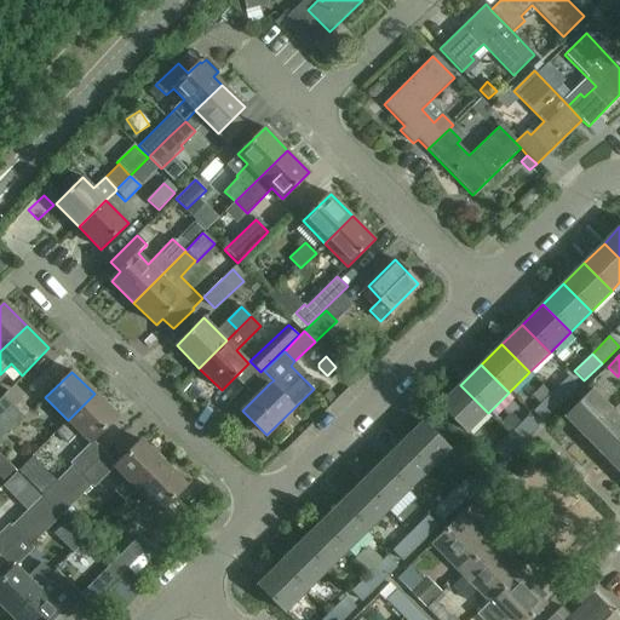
[(568,377),(551,394),(561,405),(579,386),(568,377)]
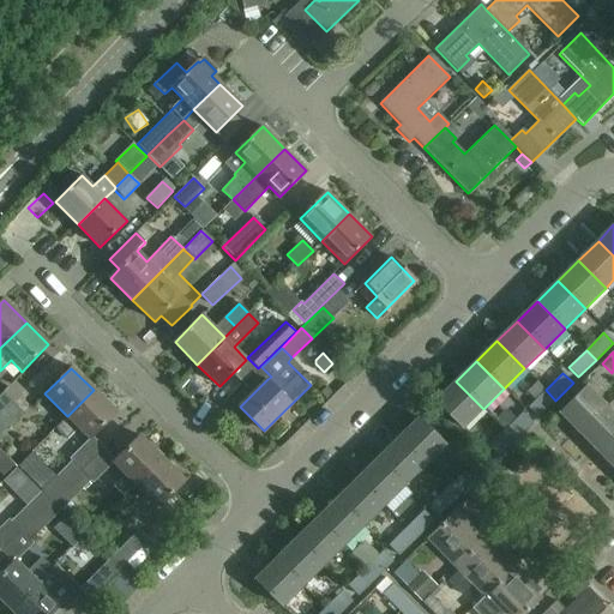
[(483,409),(456,381),(435,402),(463,429),(483,409)]
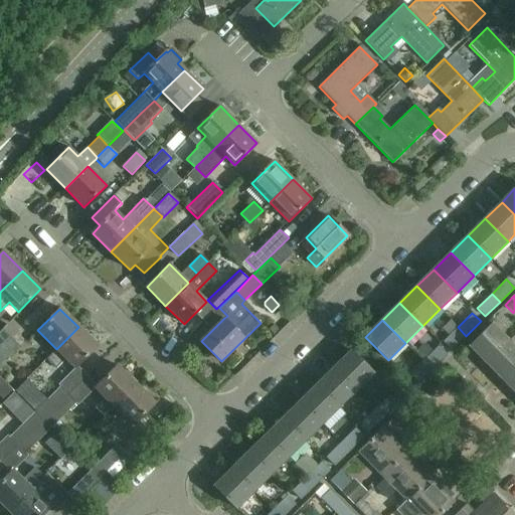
[(486,365),(509,343),(492,325),(469,348),(486,365)]
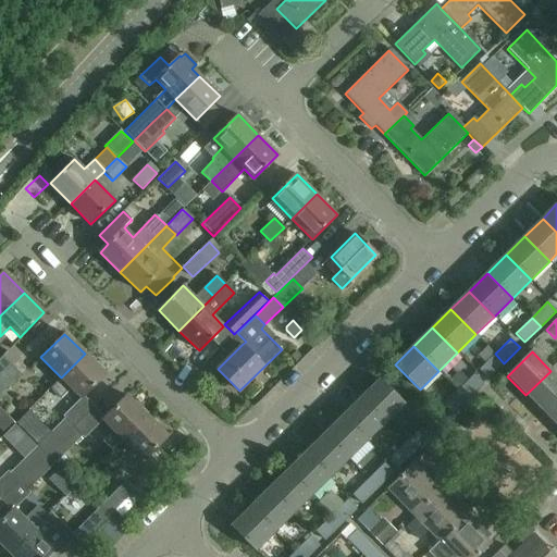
[(85,354),(61,378),(50,388),(61,398),(71,387),(82,398),(106,374),(85,354)]
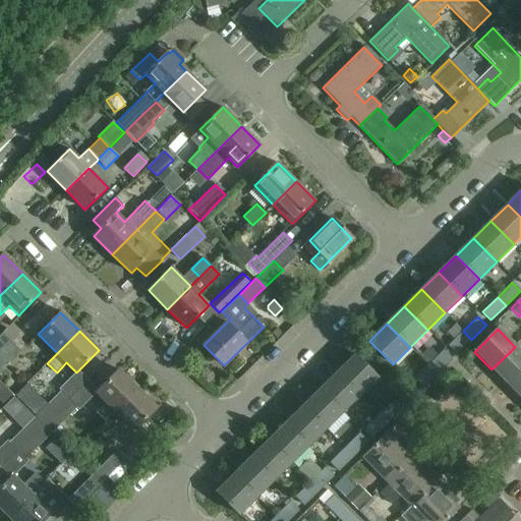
[(471,340),(463,331),(449,345),(457,354),(471,340)]
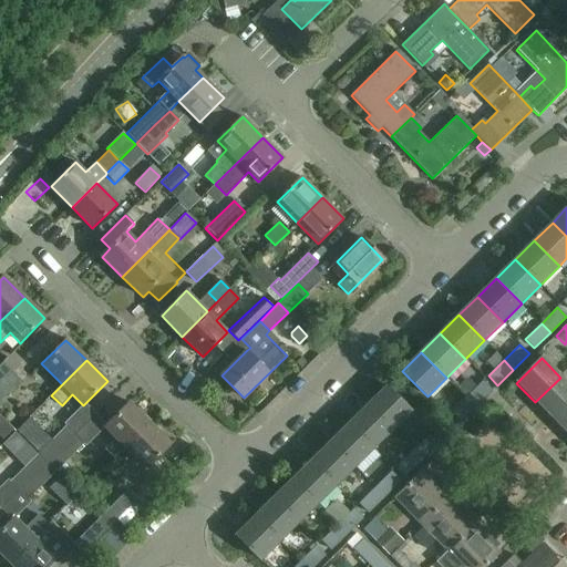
[(2,363),(0,366),(0,383),(12,372),(2,363)]
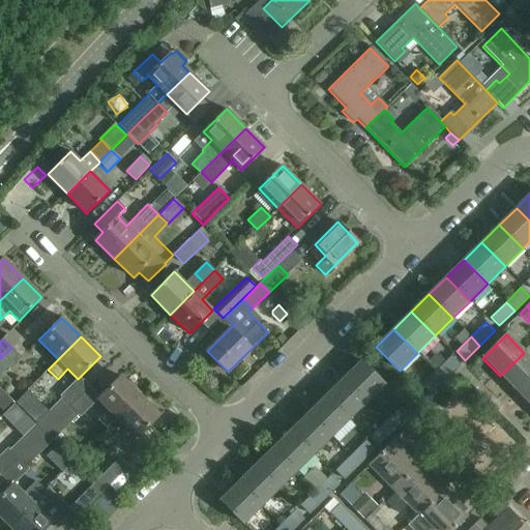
[(0,375),(20,356),(11,348),(0,358),(0,375)]
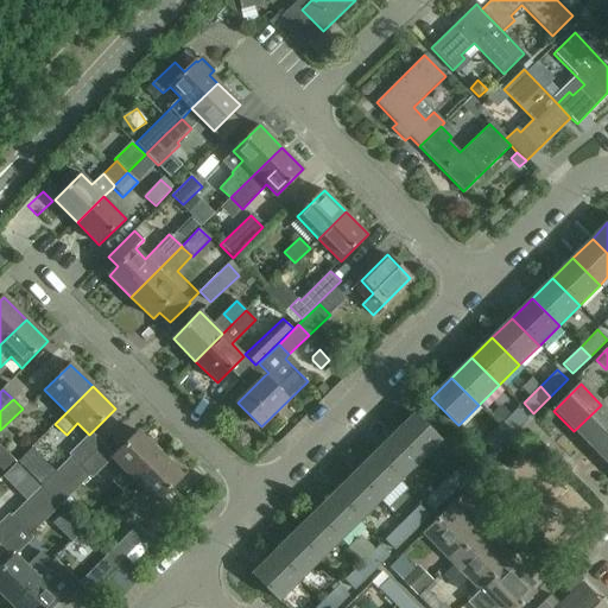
[(607,437),(607,411),(601,405),(574,431),(594,451),(607,437)]
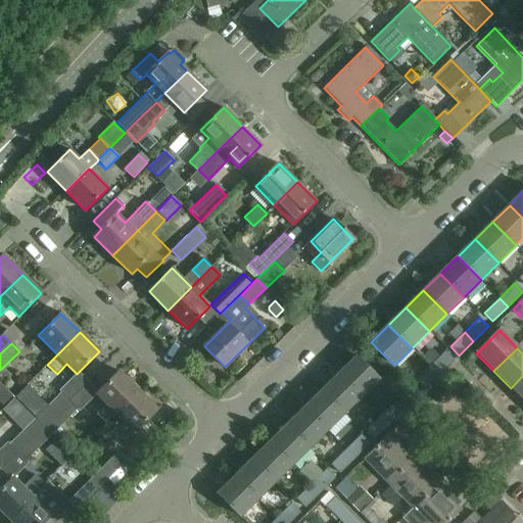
[(430,367),(438,375),(454,360),(445,351),(430,367)]
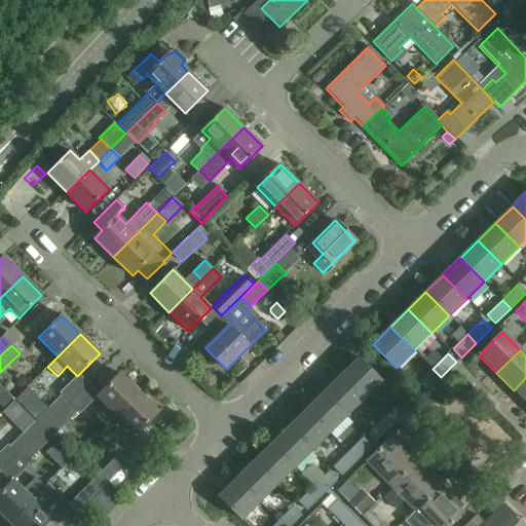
[(341,376),(364,400),(381,382),(359,359),(341,376)]
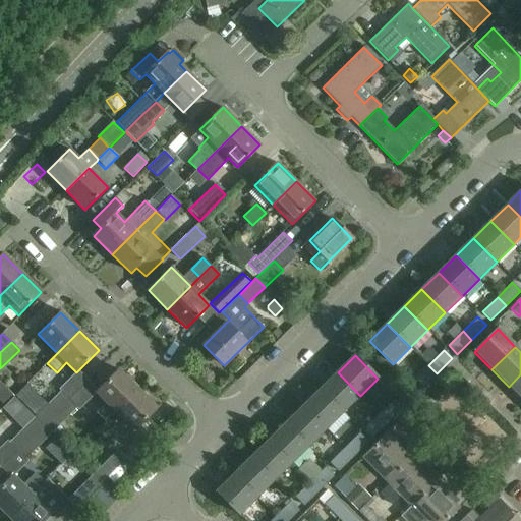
[(437,373),(428,365),(414,380),(422,388),(437,373)]
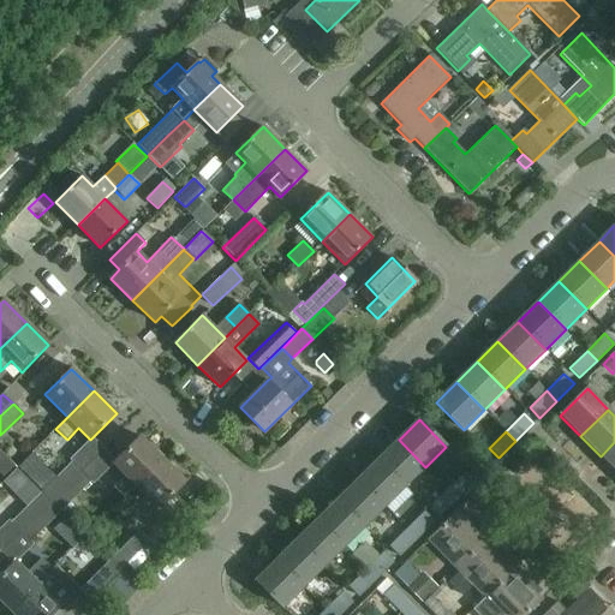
[(114,464),(125,475),(114,487),(124,497),(136,485),(162,459),(141,437),(114,464)]
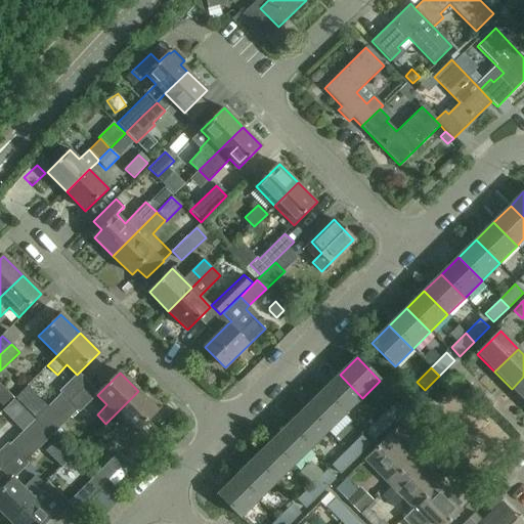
[(340,375),(322,392),(345,416),(362,398),(340,375)]
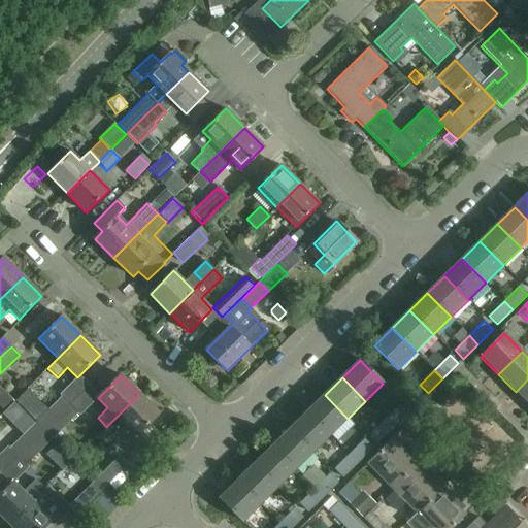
[(527,380),(516,392),(527,404),(527,380)]
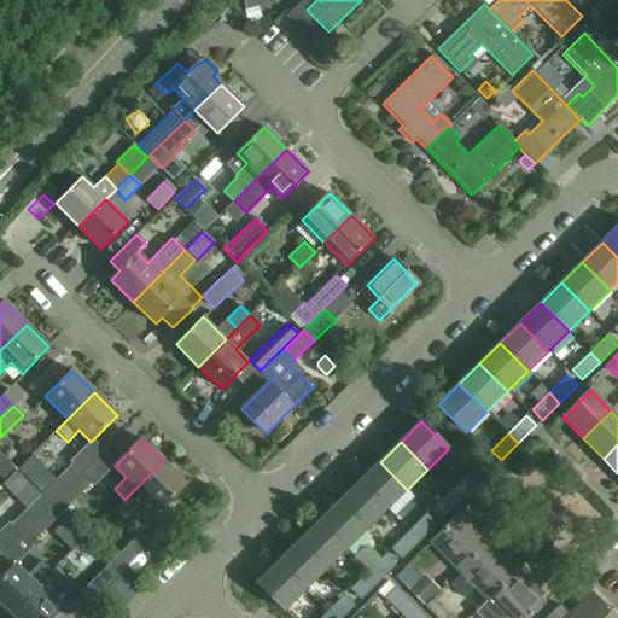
[(163,461),(136,488),(159,511),(186,484),(163,461)]
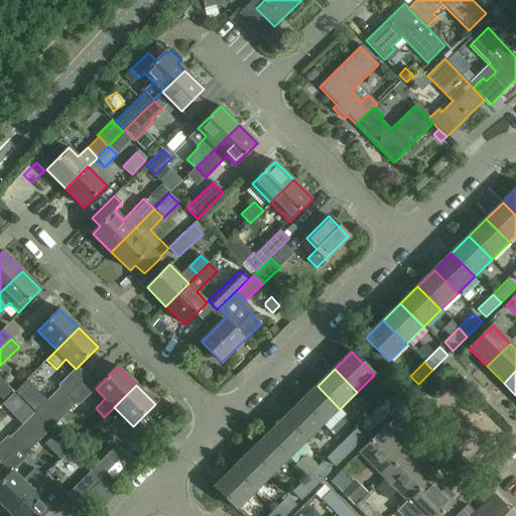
[(340,409),(317,386),(300,403),(323,426),(340,409)]
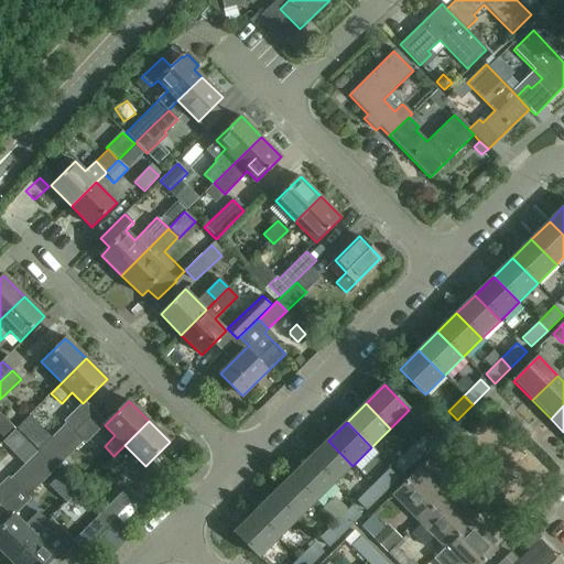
[(46,461),(74,433),(65,424),(38,452),(46,461)]
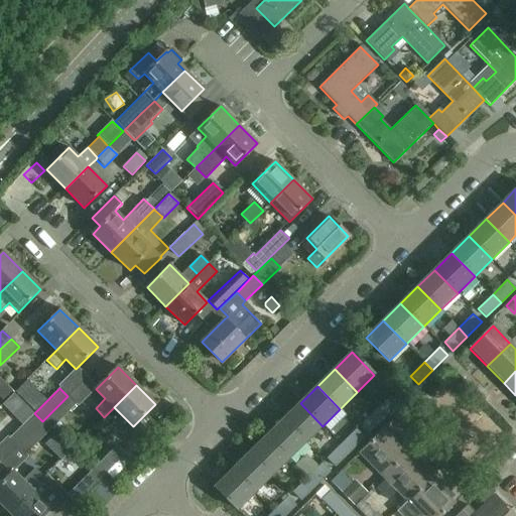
[(388,398),(375,410),(384,418),(398,404),(390,395),(388,398)]
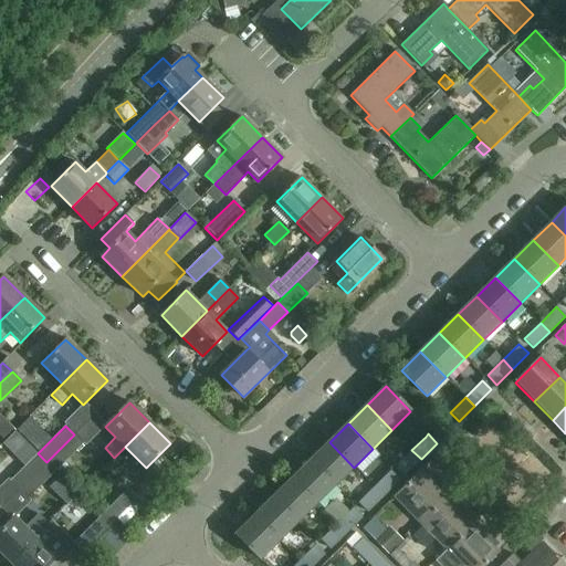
[(74,435),(46,462),(56,471),(84,443),(74,435)]
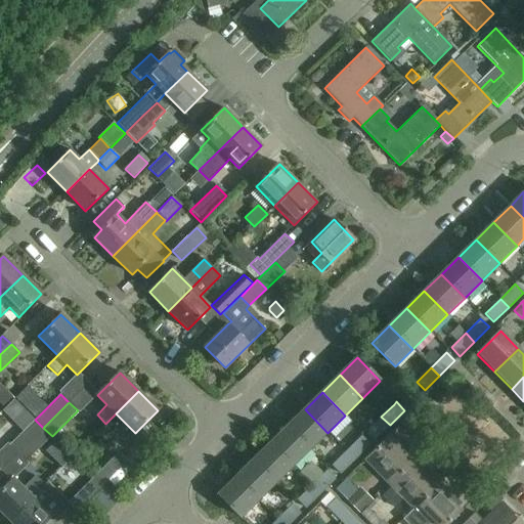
[(328,433),(305,409),(288,427),(310,449),(328,433)]
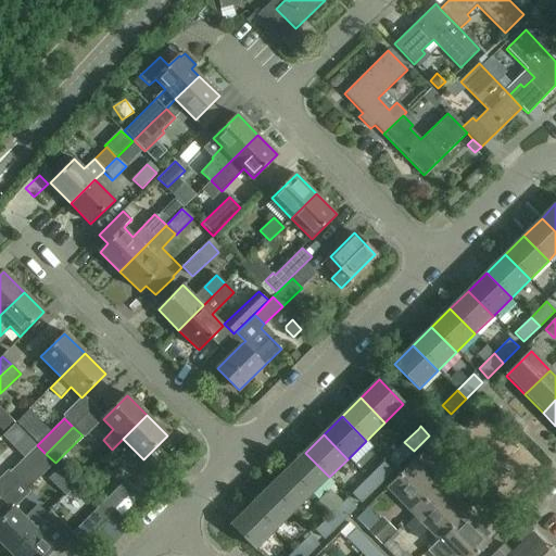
[(404,442),(388,457),(397,467),(414,451),(404,442)]
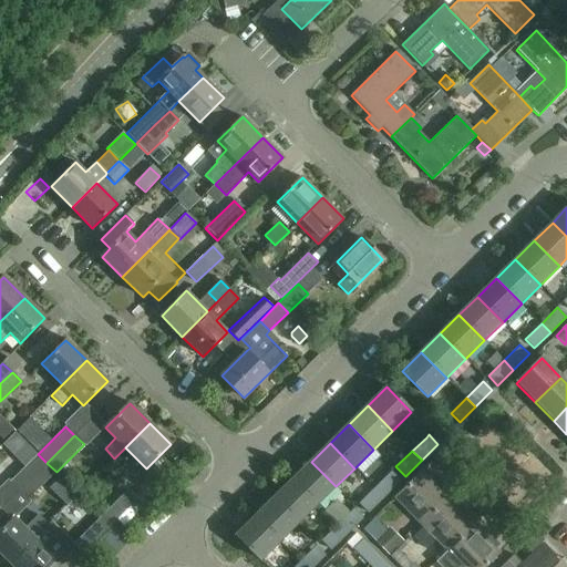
[(47,463),(38,454),(10,482),(19,491),(47,463)]
